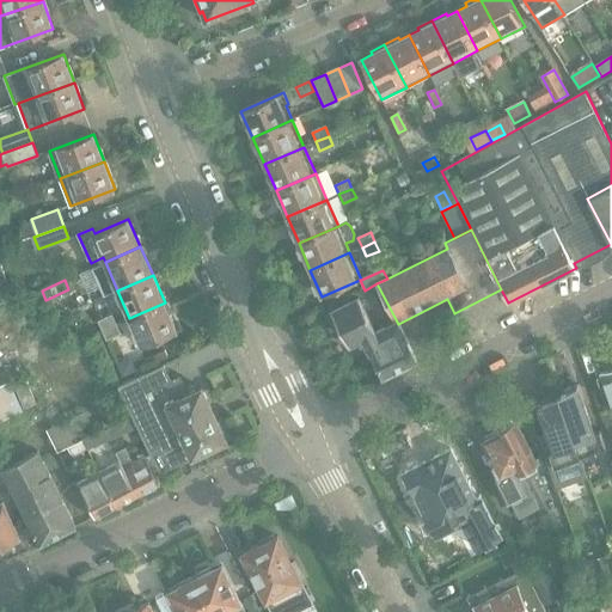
[(332,311),(350,346),(362,340),(383,379),(417,362),(398,324),(397,322),(378,331),(360,297),(332,311)]
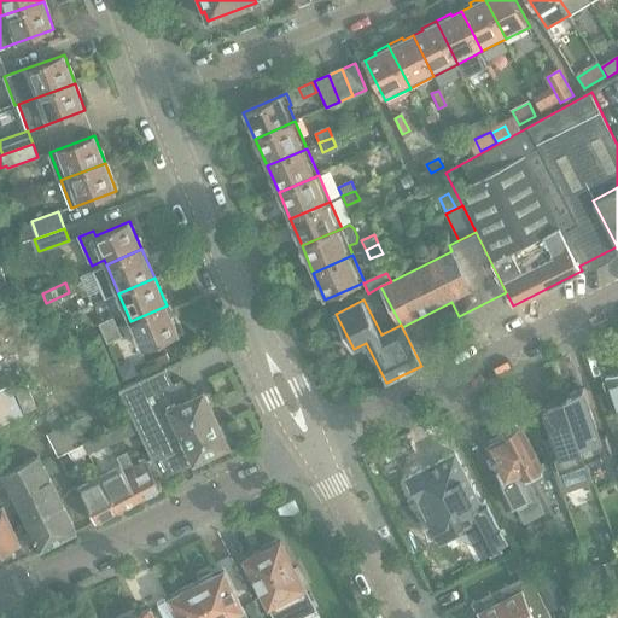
[(179,334),(167,305),(130,321),(143,350),(179,334)]
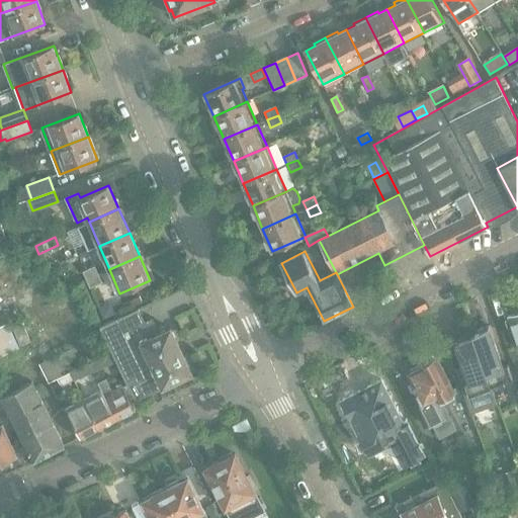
[(83,271),(86,279),(98,274),(95,266),(83,271)]
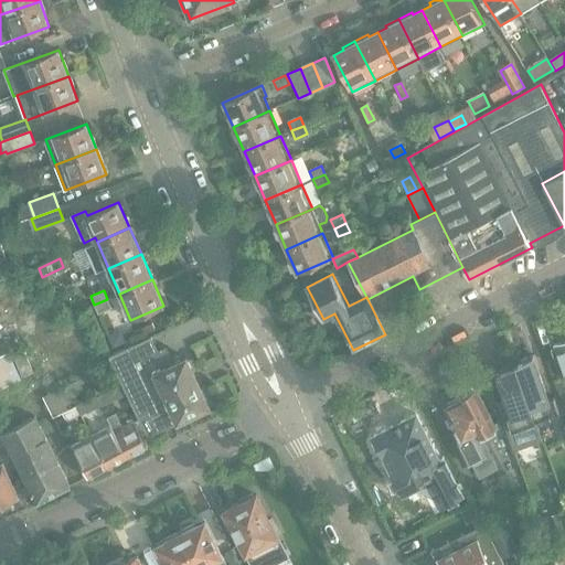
[(112,308),(107,299),(94,305),(98,313),(112,308)]
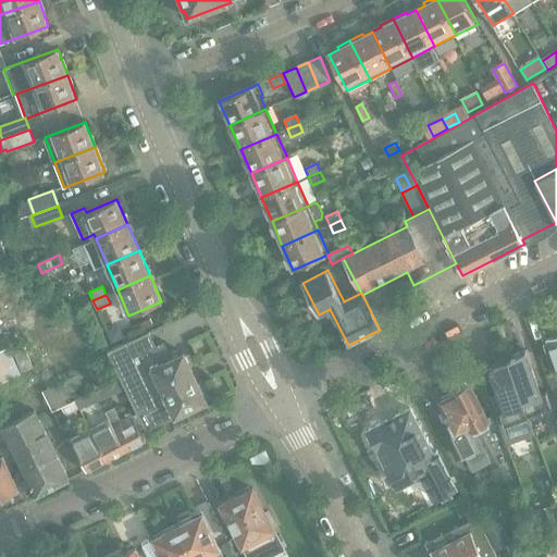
[(175,416),(207,400),(184,351),(164,361),(150,331),(108,351),(146,431),(148,430),(146,428),(174,415),(175,416)]
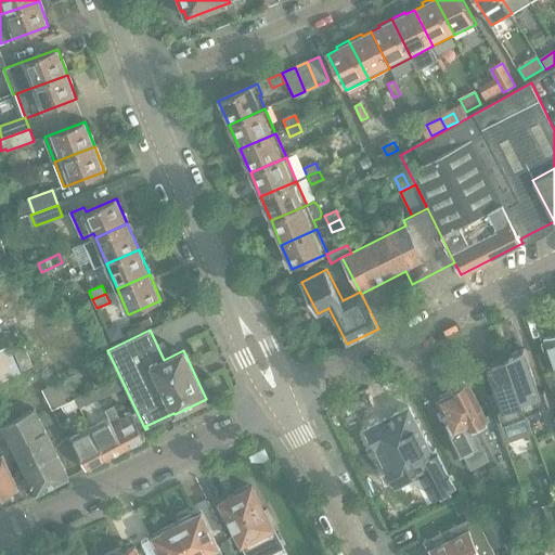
[(550,338),(544,339),(554,369),(554,333),(551,335),(550,338)]
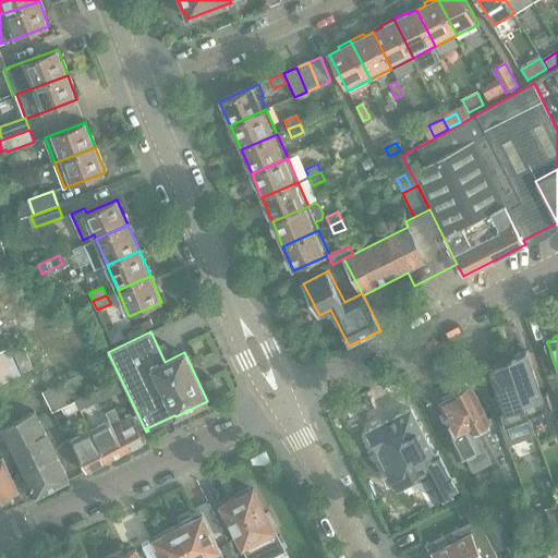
[(24,346),(14,350),(23,371),(33,366),(24,346)]
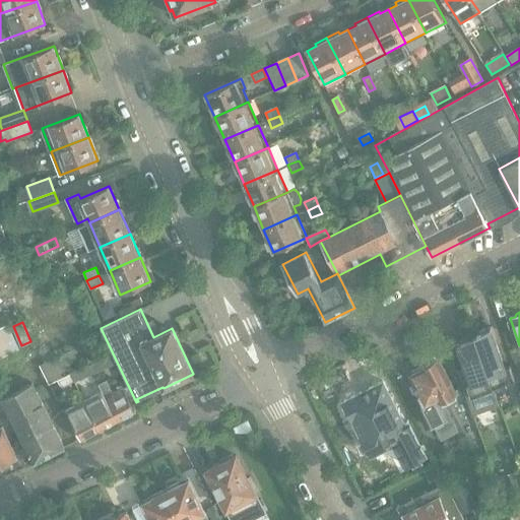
[(8,323),(0,327),(0,356),(18,348),(8,323)]
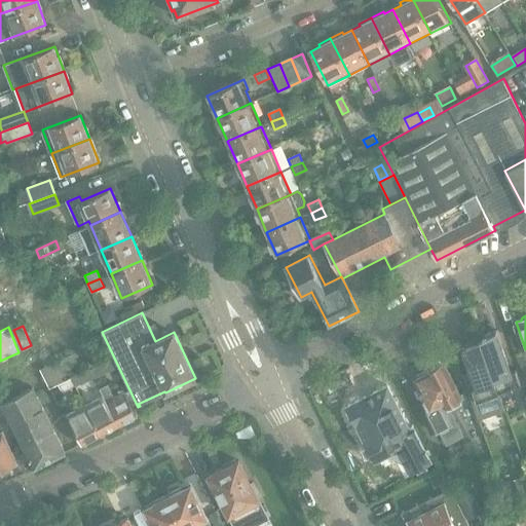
[(480,341),(498,393),(521,384),(516,371),(512,373),(496,333),(479,339),(480,341)]
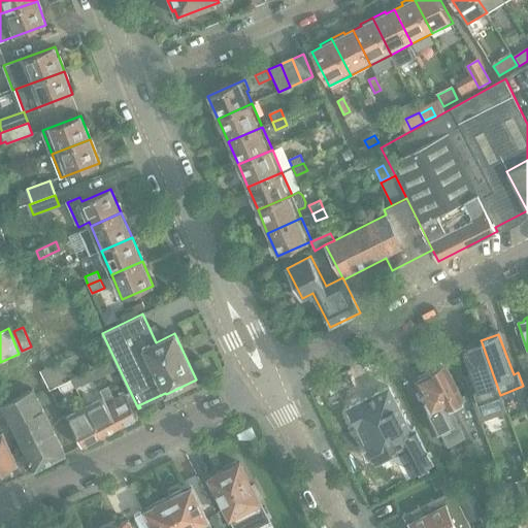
[(501,396),(500,395),(482,342),(465,349),(480,389),(473,391),(477,400),(472,402),(479,419),(492,414),(487,401),(501,396)]
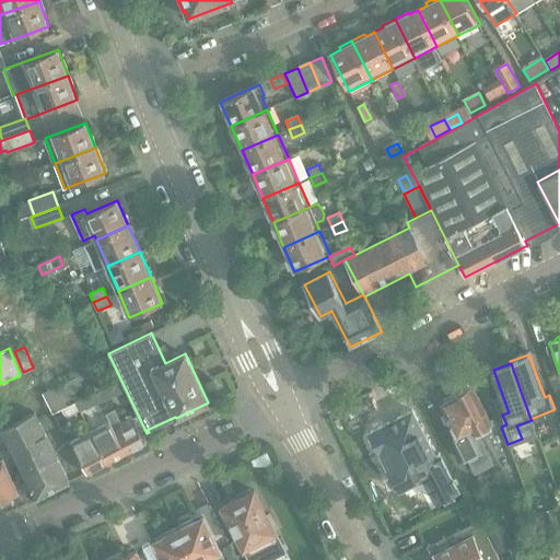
[(54,409),(92,392),(84,373),(45,391),(54,409)]
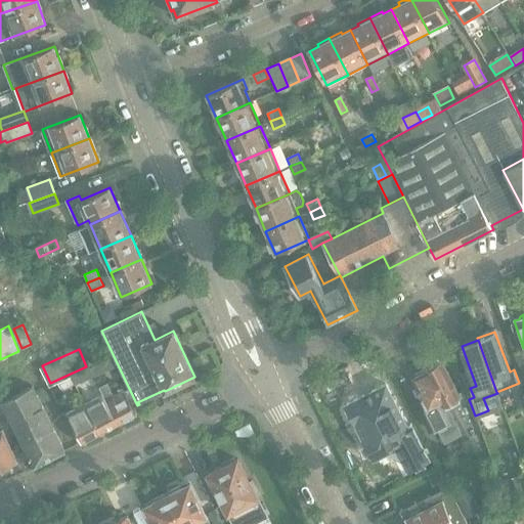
[(426,369),(411,377),(418,389),(417,390),(426,408),(428,407),(446,443),(457,437),(445,413),(447,408),(460,401),(457,399),(460,398),(440,361),(439,362),(437,359),(425,366),(426,369)]
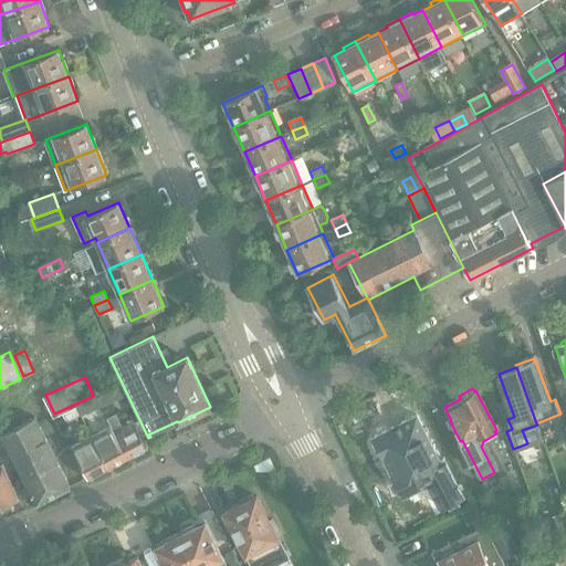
[(63,416),(66,422),(101,406),(96,398),(63,416)]
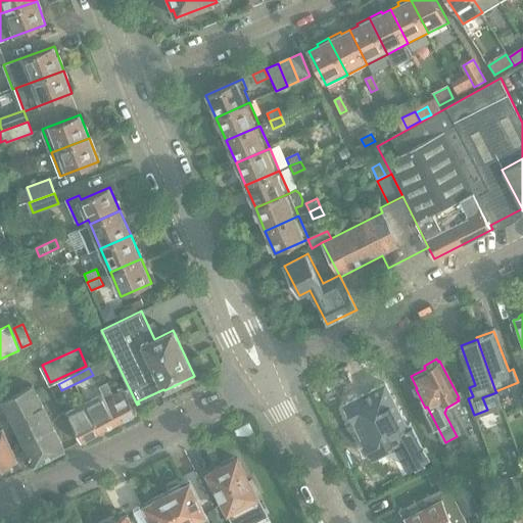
[(99,387),(103,394),(117,424),(136,415),(124,391),(113,396),(106,383),(99,387)]
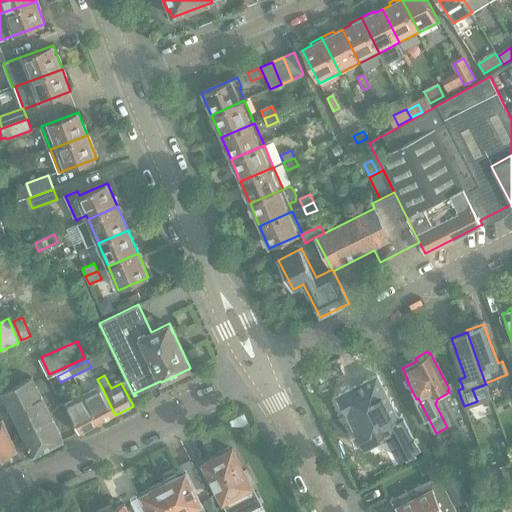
[(2,393),(33,457),(64,441),(32,377),(2,393)]
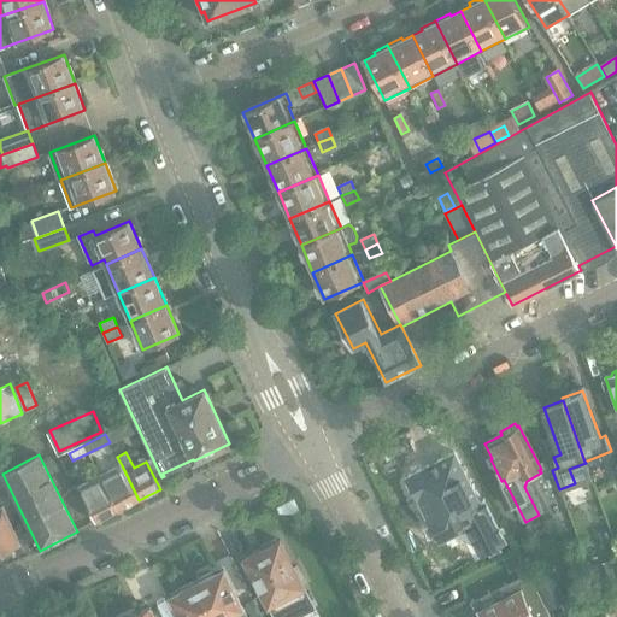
[(409,479),(406,483),(412,495),(417,497),(436,534),(458,523),(456,517),(479,505),(453,454),(407,477),(409,479)]
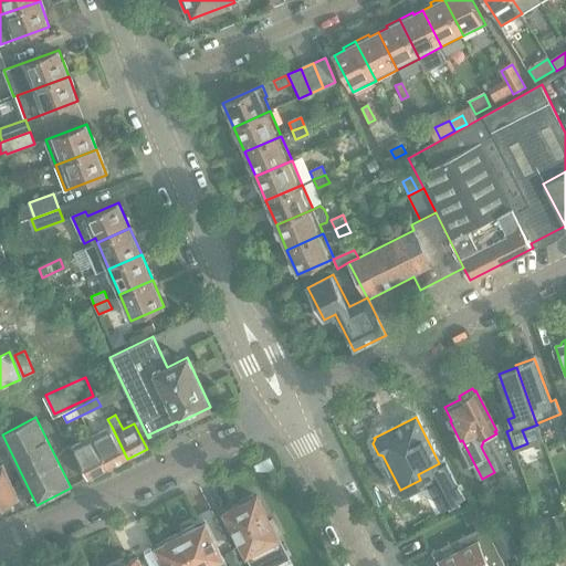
[(112,427),(91,438),(107,469),(127,459),(112,427)]
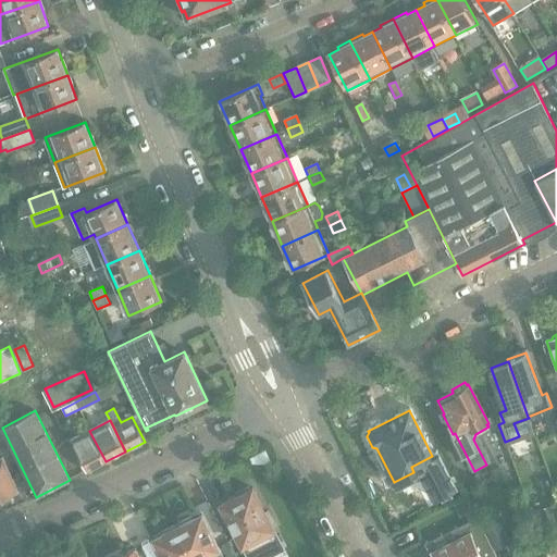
[(86,471),(106,461),(89,431),(71,441),(86,471)]
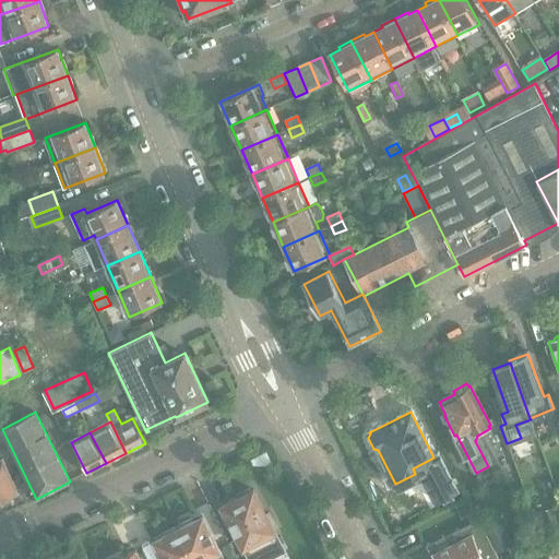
[(0,460),(0,500),(19,492),(3,459),(0,460)]
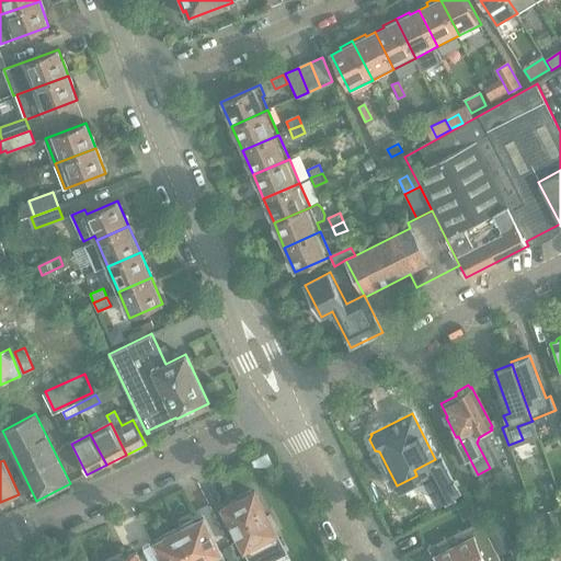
[(237,501),(222,508),(248,558),(279,541),(273,529),(276,528),(271,516),(266,517),(254,492),(250,495),(248,492),(236,499),(237,501)]
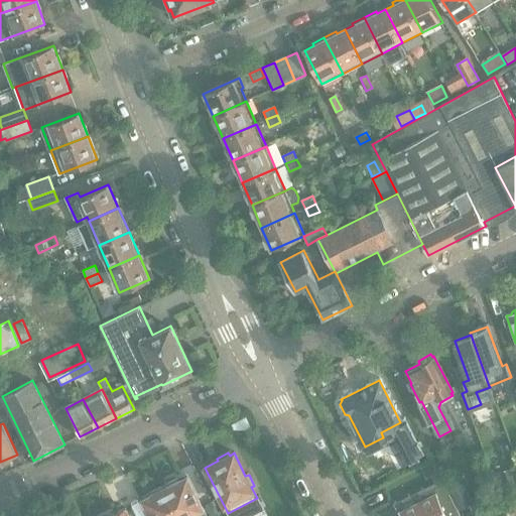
[(439,475),(434,463),(422,469),(428,481),(439,475)]
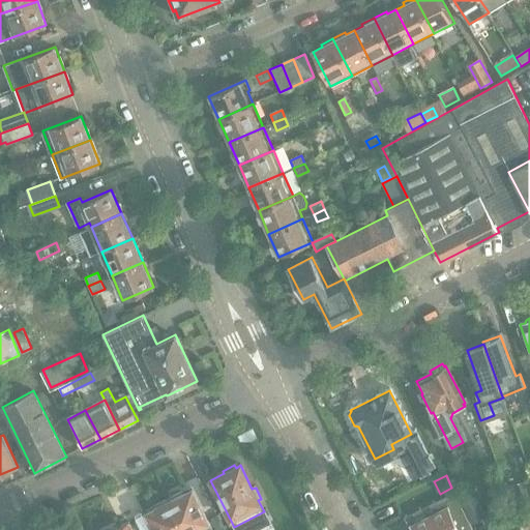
[(517,505),(529,502),(525,486),(512,489),(517,505)]
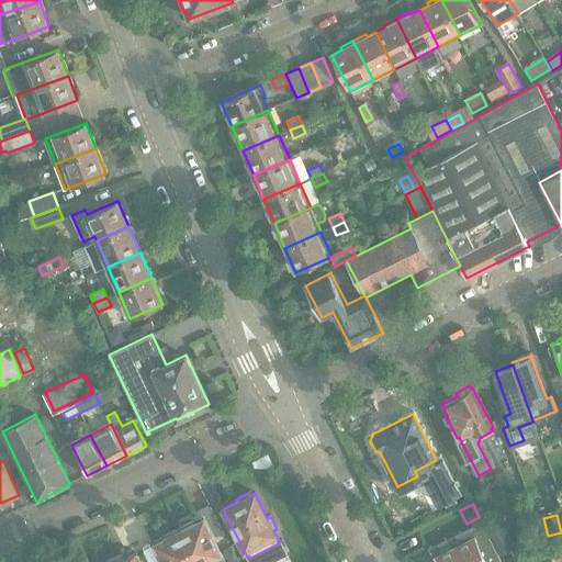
[(182,530),(179,531),(193,561),(225,561),(204,519),(194,524),(193,521),(181,528),(182,530)]
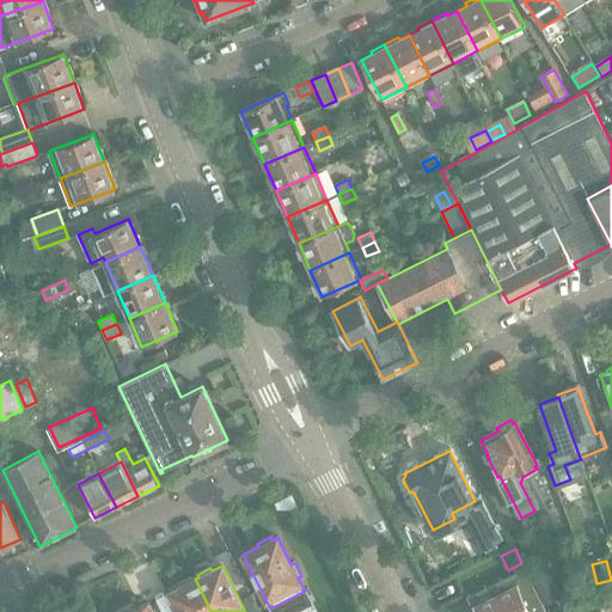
[(551,571),(536,580),(548,604),(563,595),(551,571)]
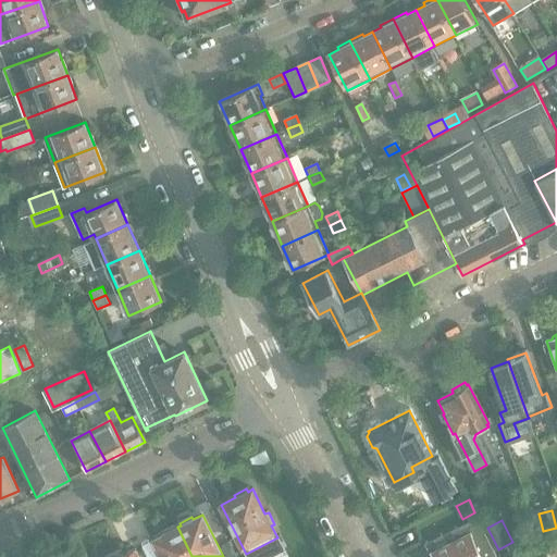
[(497,556),(481,522),(456,535),(459,542),(444,549),(444,548),(433,554),(435,556),(497,556)]
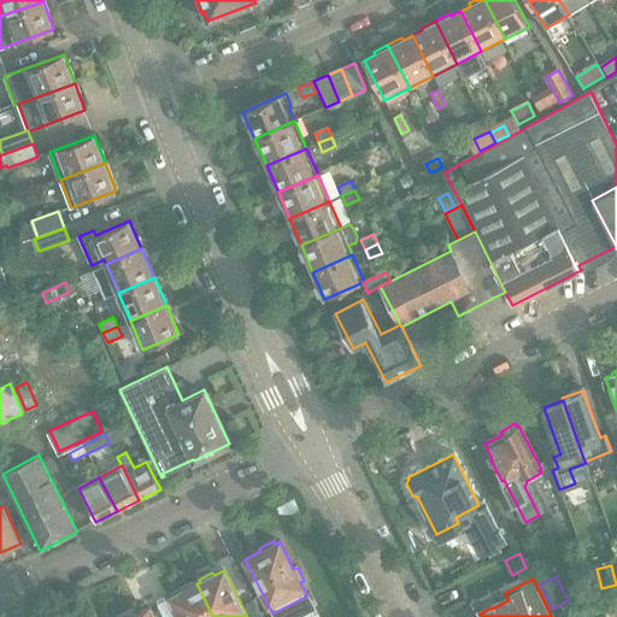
[(212,616),(197,583),(194,585),(193,582),(180,589),(181,592),(170,597),(180,616),(212,616)]
